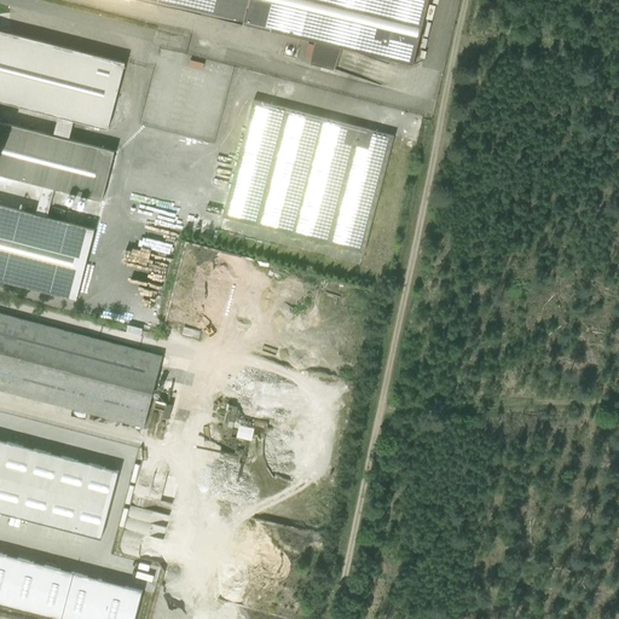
[(142,0),(314,41),(308,65),(335,71),(340,48),(412,65),(428,0),(142,0)]
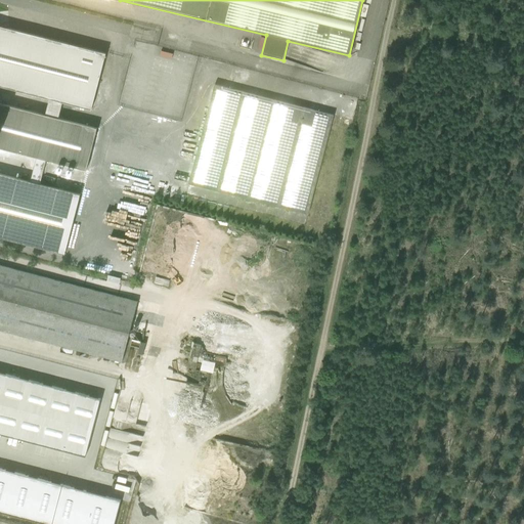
[(46,160),(86,170),(96,128),(58,118),(62,101),(91,110),(105,53),(0,26),(0,147),(37,157),(30,181),(0,173),(0,235),(64,253),(80,193),(40,183),(46,160)]
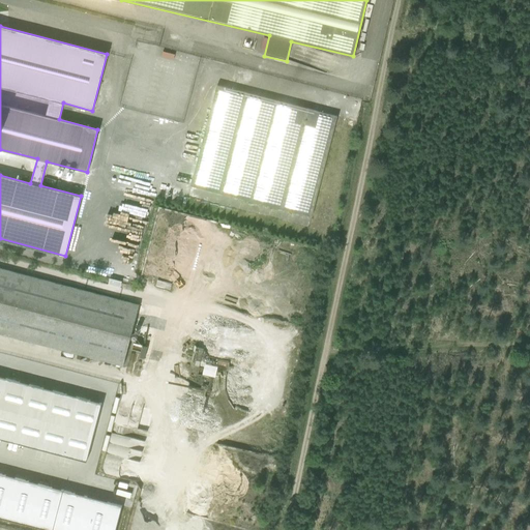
[(153,69),(171,74),(174,63),(155,59),(153,69)]
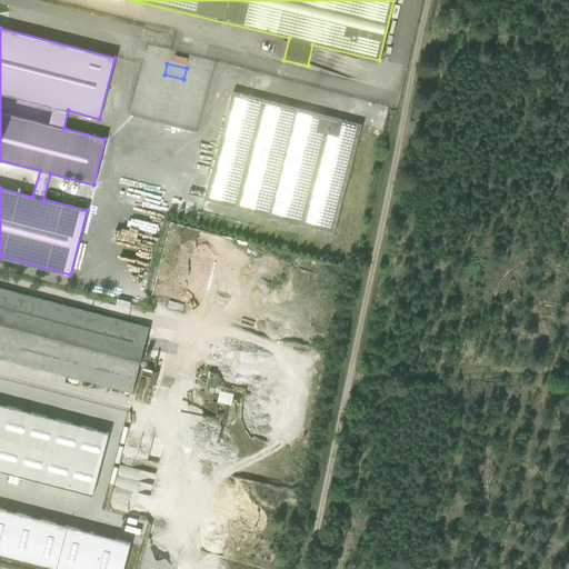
[(205,202),(333,235),(360,126),(231,93),(205,202)]
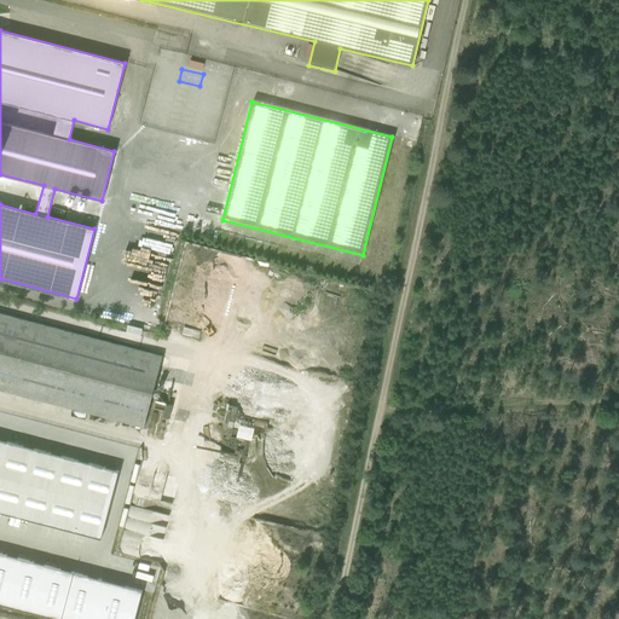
[(0,388),(144,427),(162,356),(0,313),(0,388)]
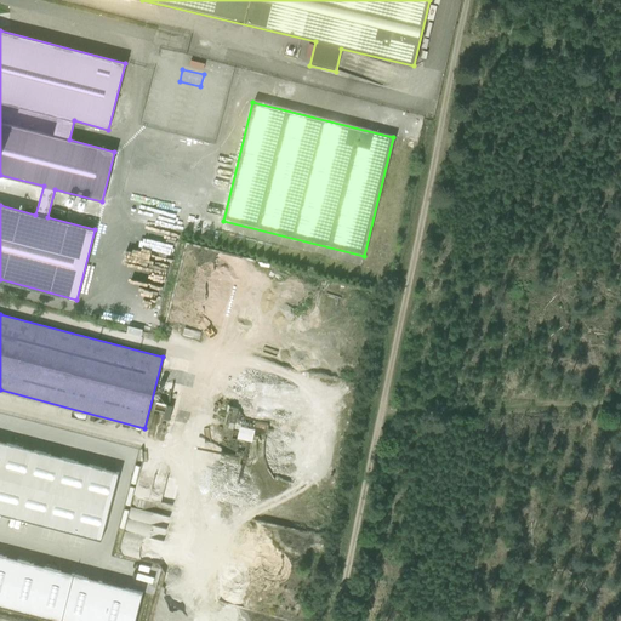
[(250,442),(254,429),(238,425),(234,437),(250,442)]
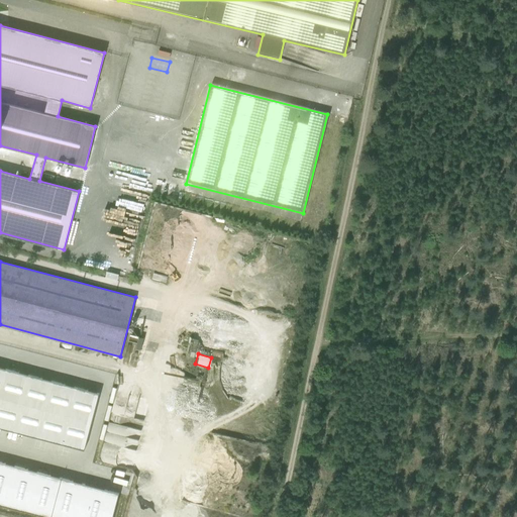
[(0,368),(0,427),(83,449),(98,395),(0,368)]
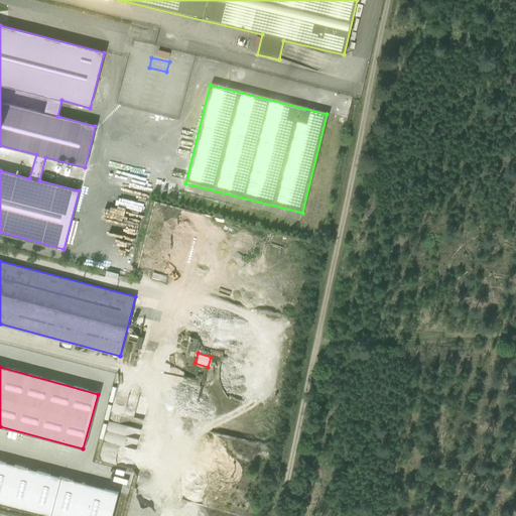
[(111,515),(117,491),(0,461),(0,503),(48,515),(111,515)]
